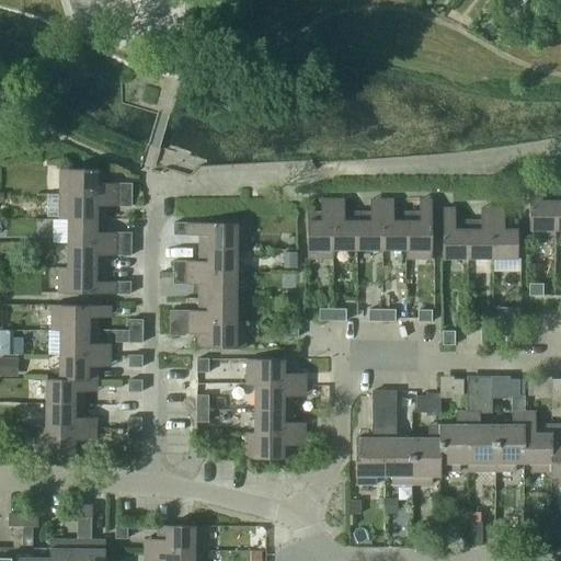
[(59,168),(59,193),(69,193),(118,194),(119,189),(112,189),(112,182),(105,182),(105,169),(69,169),(59,168)]
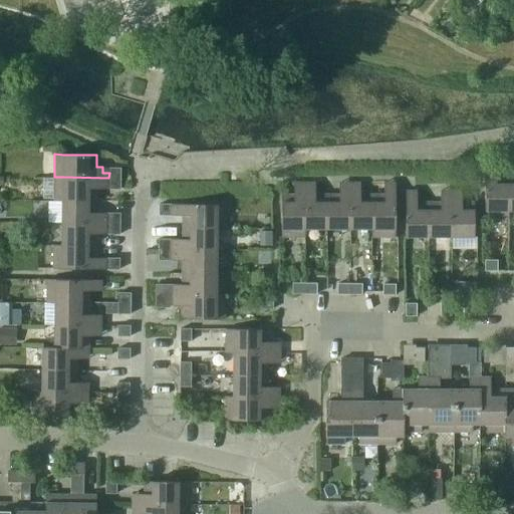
[(508,218),(508,211),(508,176),(496,176),(496,165),(485,164),(484,218),(508,218)]
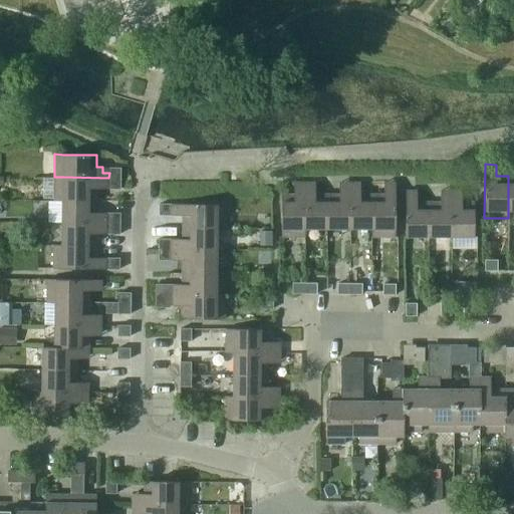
[(54,178),(53,201),(61,201),(63,201),(96,201),(96,200),(96,188),(102,188),(102,183),(108,183),(108,178),(63,177),(54,177),(54,178)]
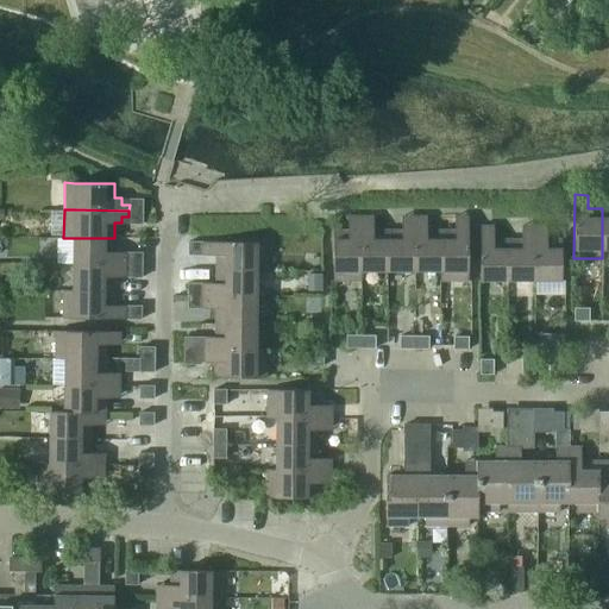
[(360,280),(360,270),(360,217),(347,215),(347,230),(333,230),(333,280),(360,280)]
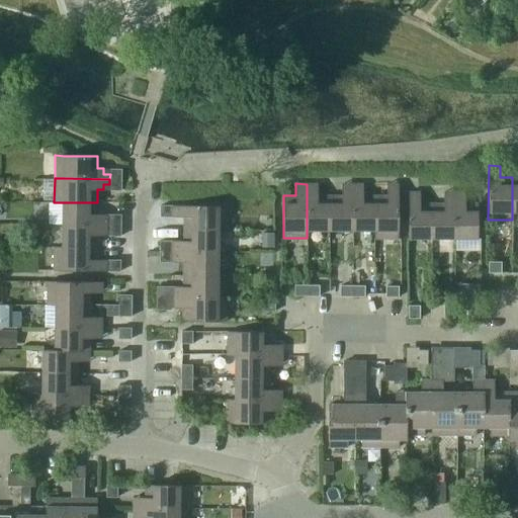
[(341,195),(330,195),(330,230),(352,230),(352,184),(341,183),(341,195)]
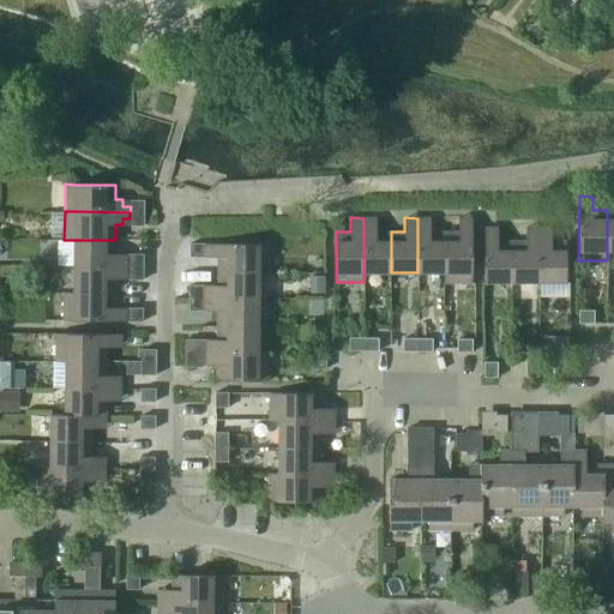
[(445,272),(444,272),(444,282),(471,282),(473,217),(458,217),(458,232),(445,232),(445,272)]
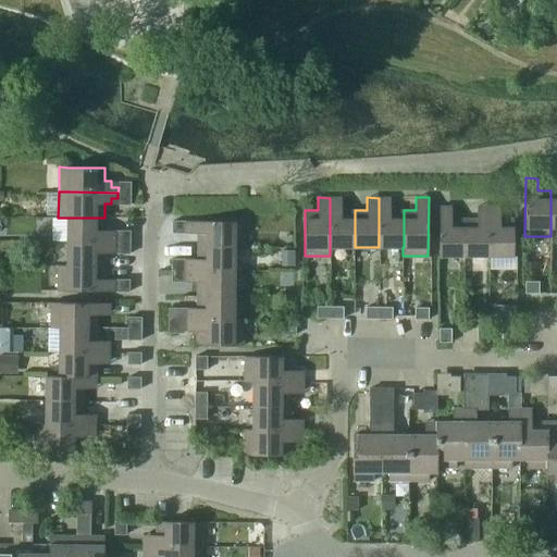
[(330,247),(355,247),(355,210),(342,210),(342,198),(330,198),(330,247)]
